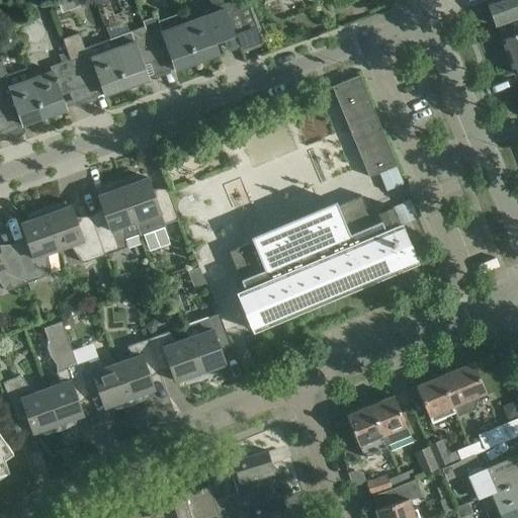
[(183,21),(197,62),(219,54),(214,42),(235,34),(228,16),(226,9),(224,4),(224,2),(223,3),(222,0),(207,0),(210,7),(201,10),(203,14),(183,21)]
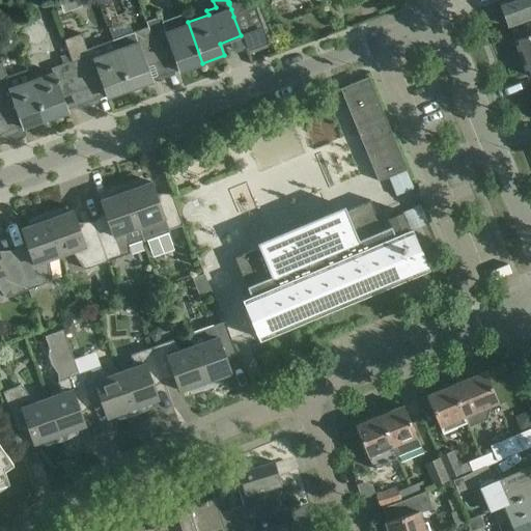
[(245,0),(242,0),(229,4),(231,9),(233,17),(248,7),(245,0)]
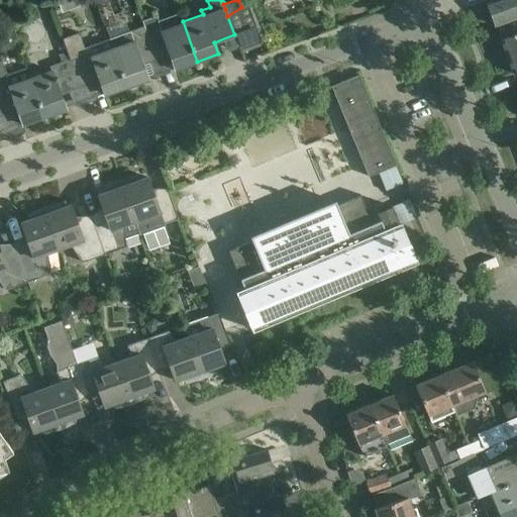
[(516,0),(490,0),(486,2),(495,26),(516,17),(516,0)]
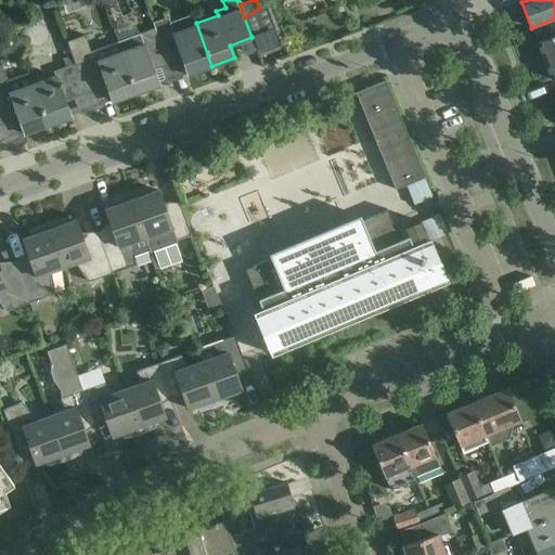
[(154,23),(167,61),(180,55),(188,75),(211,66),(196,23),(195,24),(192,14),(169,23),(168,18),(154,23)]
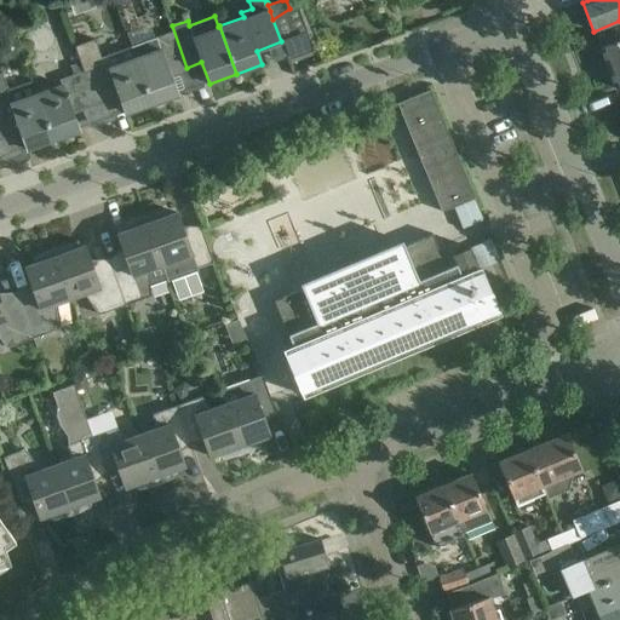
[(187,68),(172,26),(171,26),(174,36),(158,42),(156,38),(132,45),(151,104),(178,95),(170,74),(187,68)]
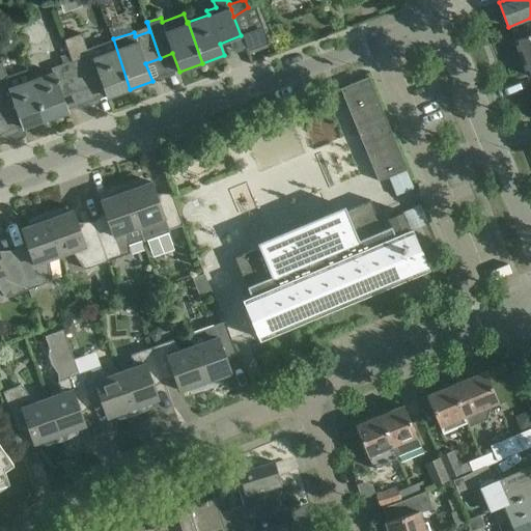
[(65,40),(73,60),(81,86),(101,79),(107,98),(130,89),(113,38),(86,48),(82,34),(65,40)]
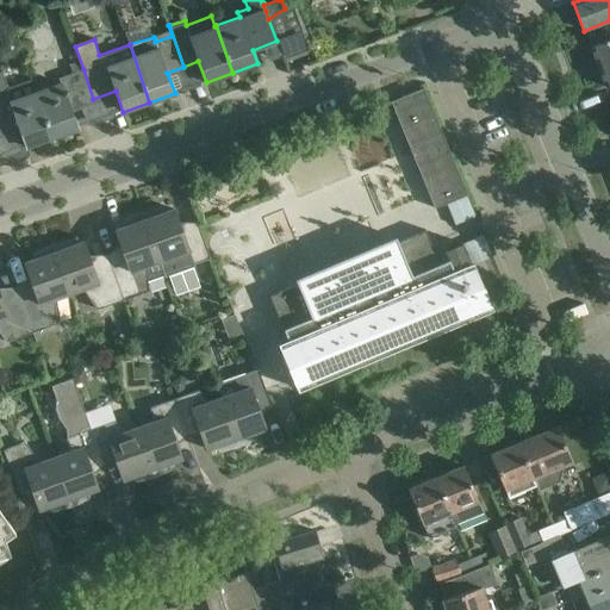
[(609,39),(590,47),(605,87),(609,85),(609,39)]
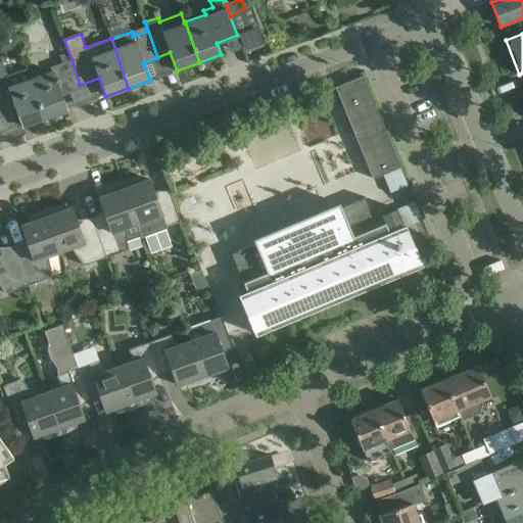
[(72,59),(50,67),(51,70),(31,78),(44,119),(66,110),(60,92),(80,85),(72,59)]
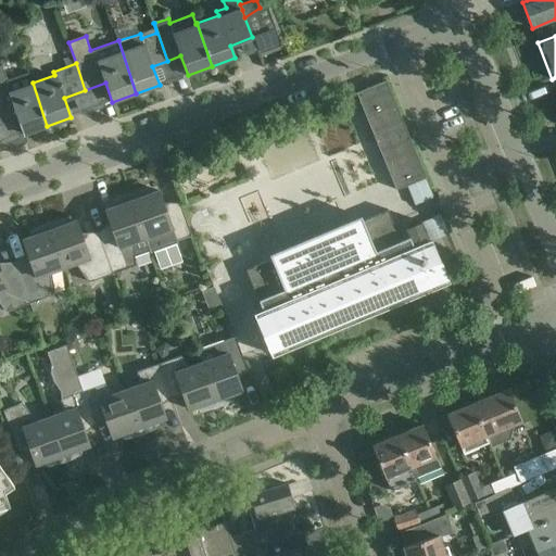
[(0,65),(0,111),(3,119),(16,115),(24,134),(47,126),(33,83),(28,73),(8,80),(2,65),(0,65)]
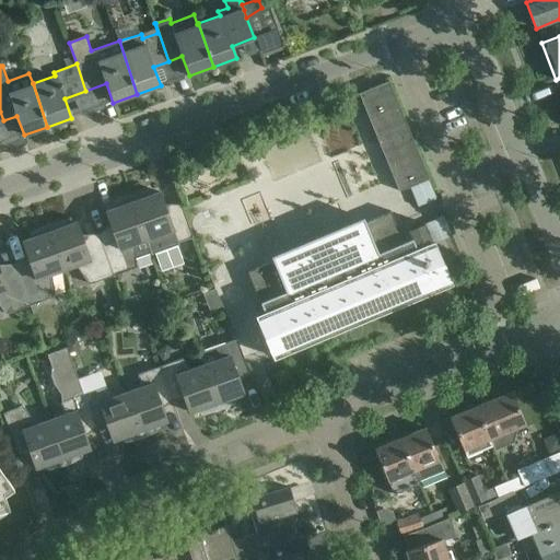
[(429,178),(387,81),(358,94),(399,191),(409,187),(417,207),(436,199),(429,178)]
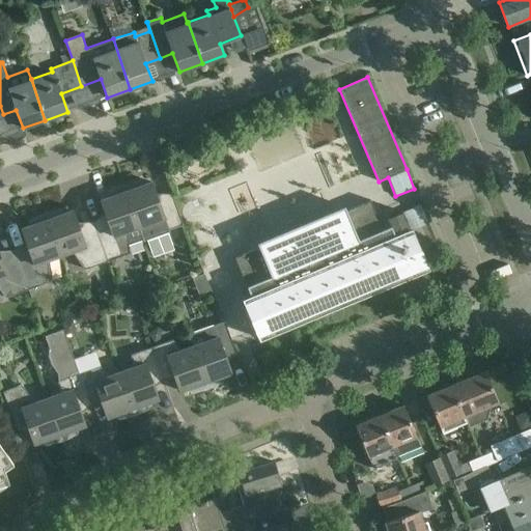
[(144,241),(146,240),(151,253),(172,246),(167,230),(184,225),(182,220),(174,201),(160,206),(151,183),(142,186),(139,182),(124,187),(139,227),(144,241)]
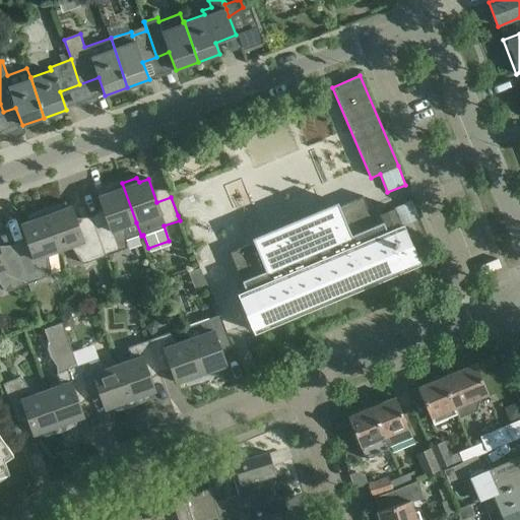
[(136,222),(122,183),(108,188),(108,193),(99,196),(107,219),(93,224),(105,256),(127,248),(125,226),(136,222)]
